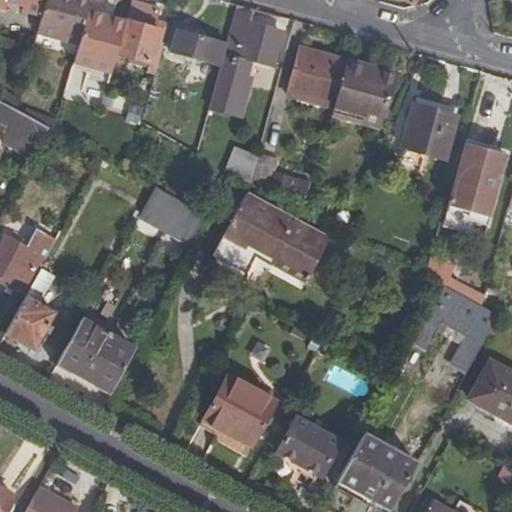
[(5,0),(5,4),(20,8),(19,13),(40,18),(45,0),(5,0)]
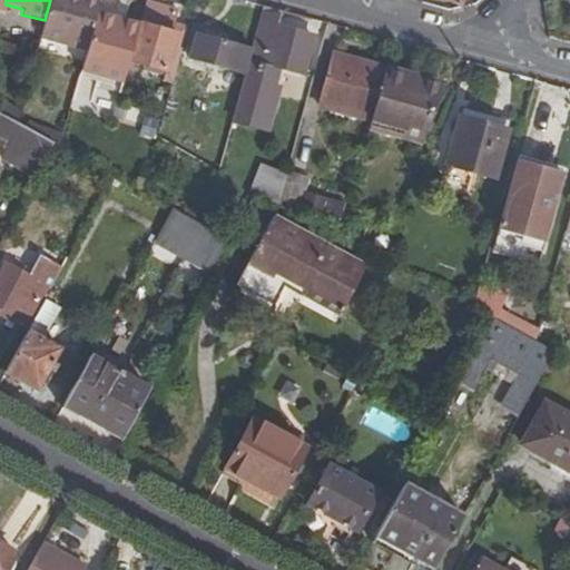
[(96,15),(99,0),(50,0),(45,20),(41,36),(86,49),(96,15)]
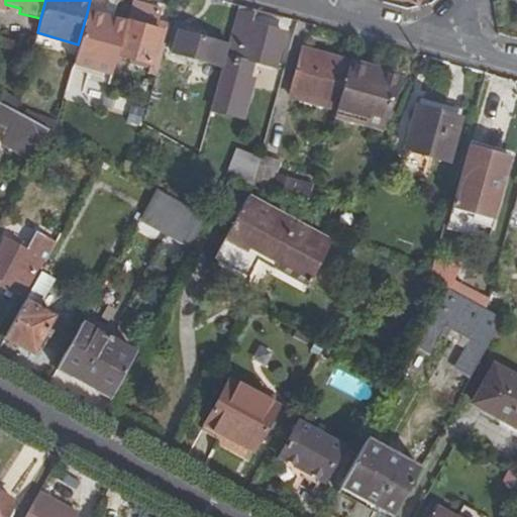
[(126,23),(87,13),(78,44),(74,61),(111,72),(126,23)]
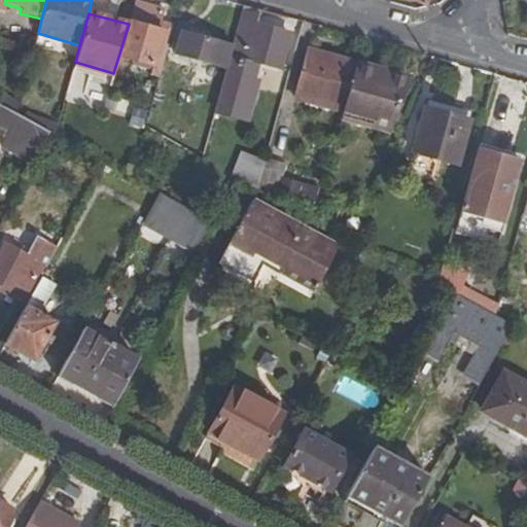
[(286,35),(239,22),(232,48),(229,57),(277,70),(286,35)]
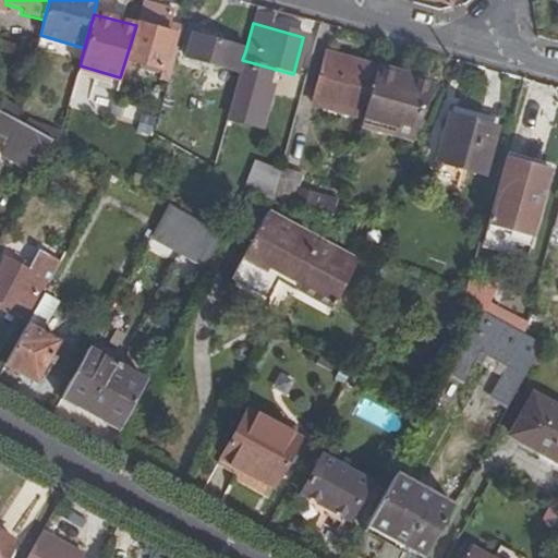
[(136,25),(125,61),(161,72),(171,74),(180,43),(171,39),(173,36),(136,25)]
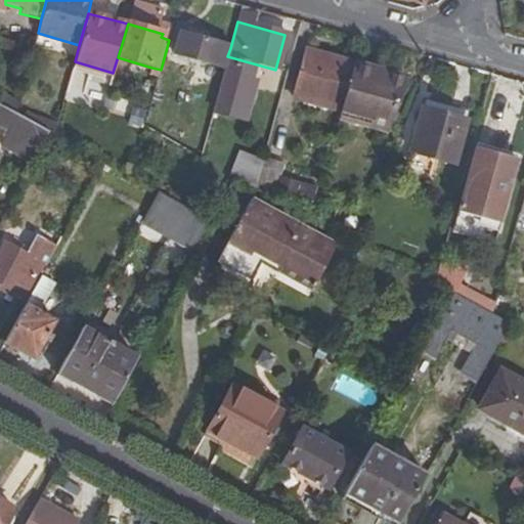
[(172,56),(223,72),(227,56),(230,48),(178,33),(172,56)]
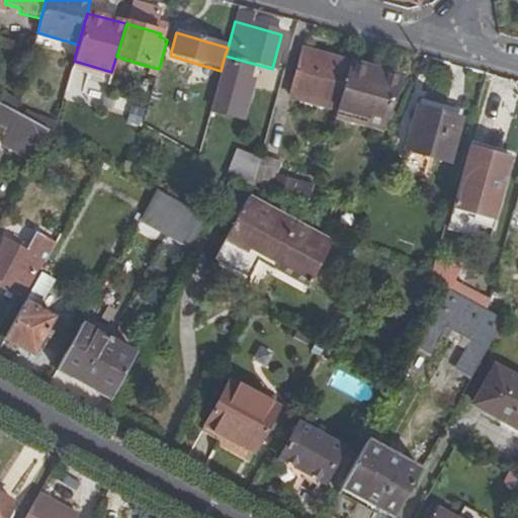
[(337,110),(349,65),(301,52),(289,100),(336,112),(337,110)]
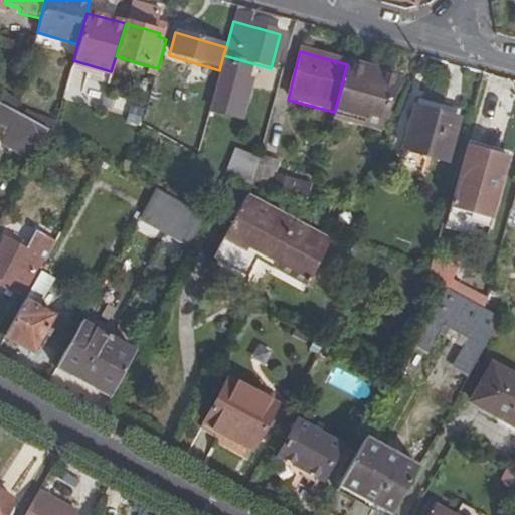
[(400,78),(347,64),(335,110),(369,120),(367,128),(385,133),(400,78)]
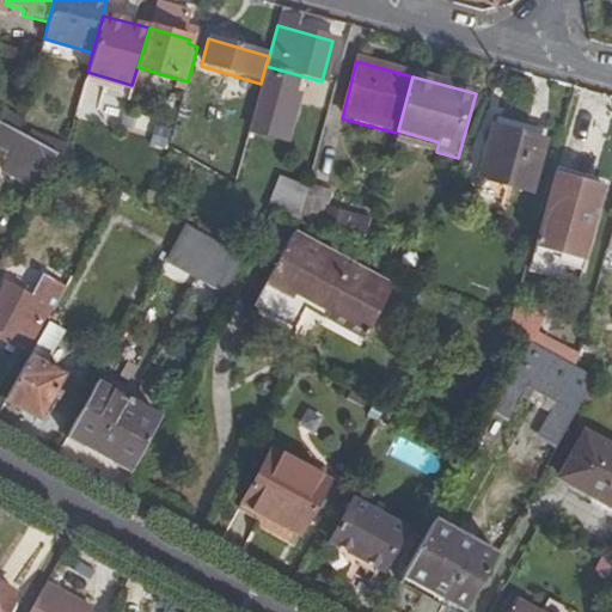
[(478,177),(505,185),(530,191),(546,129),(495,116),(478,177)]
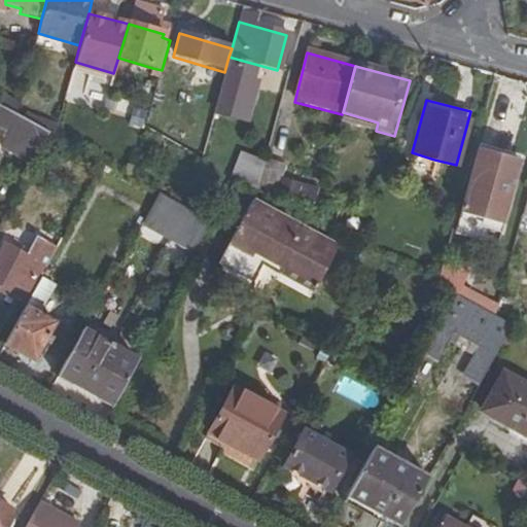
[(31,166),(40,149),(47,134),(0,107),(0,127),(9,132),(0,148),(31,166)]
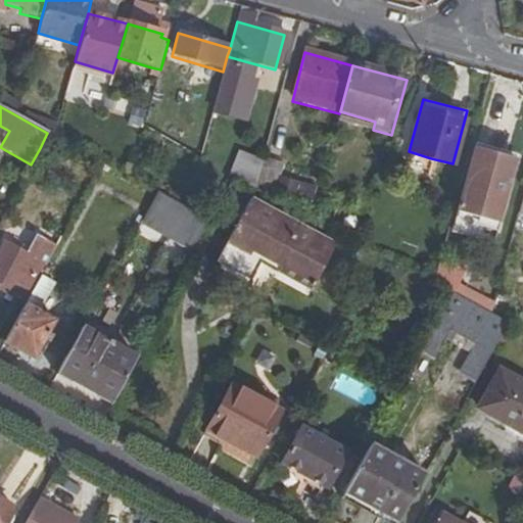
[(339,113),(337,120),(373,130),(375,122),(340,111),(339,113)]
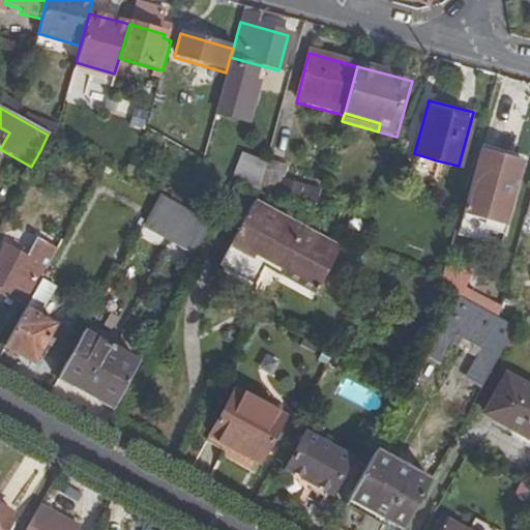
[(54,157),(62,143),(54,138),(48,135),(40,150),(54,157)]
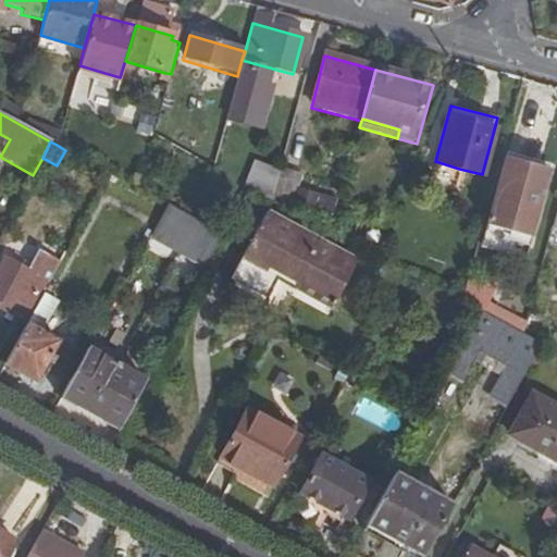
[(249,189),(271,200),(279,171),(254,159),(245,186),(249,189)]
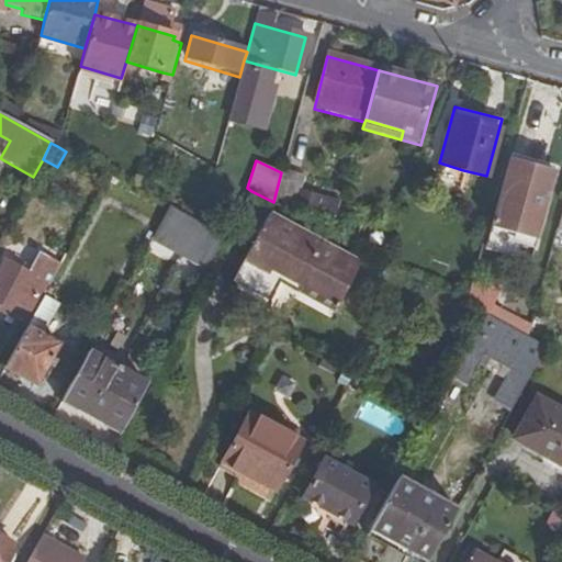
[(510,161),(494,225),(538,237),(555,175),(510,161)]
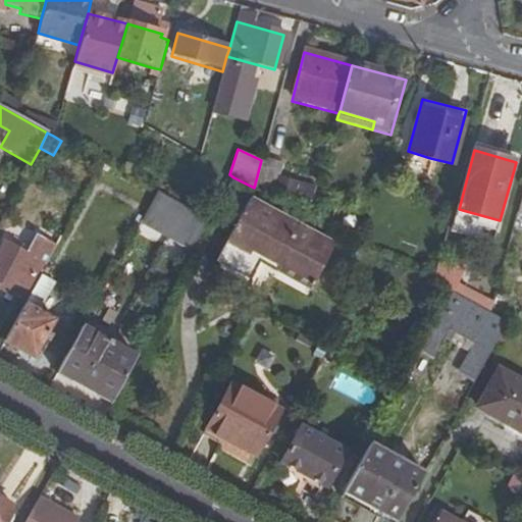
[(428,169),(430,158),(408,151),(405,163),(428,169)]
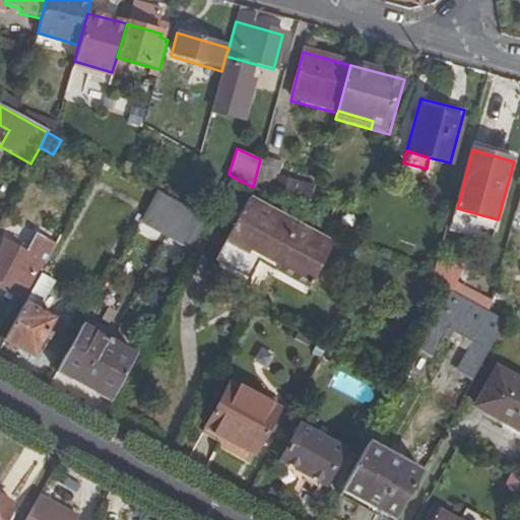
[(260,159),(253,187),(271,192),(279,159),(262,155),(260,159)]
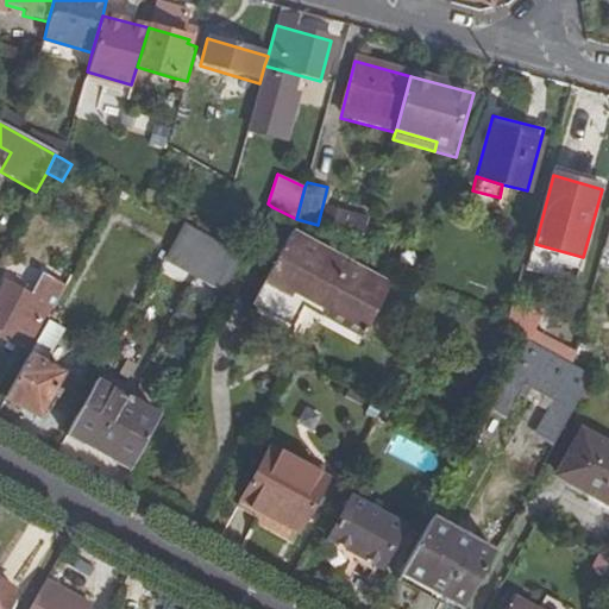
[(322,224),(341,228),(345,214),(326,209),(322,224)]
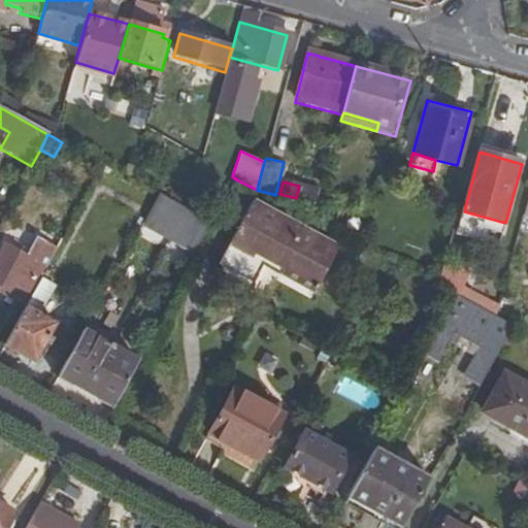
[(189,246),(203,220),(163,198),(149,224),(189,246)]
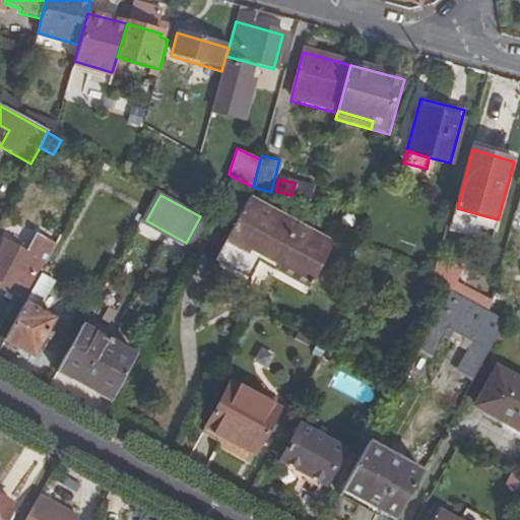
[(331,245),(249,198),(214,260),(248,278),(255,267),(304,295),(331,245)]
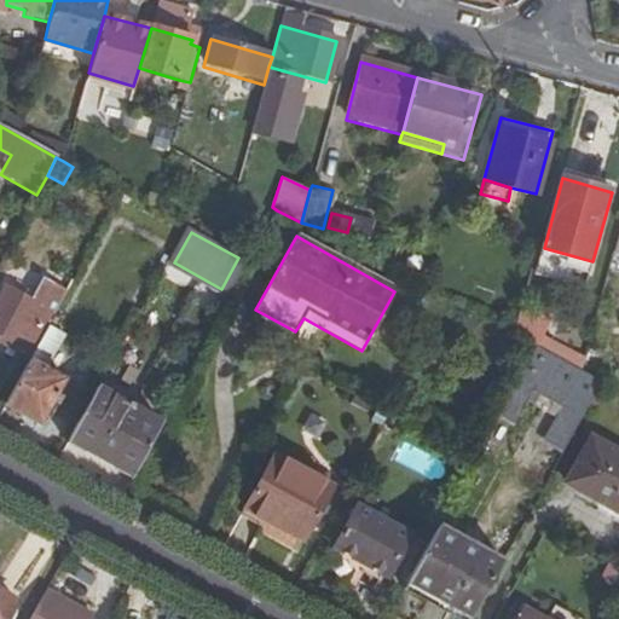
[(593,261),(544,248),(541,259),(590,272),(593,261)]
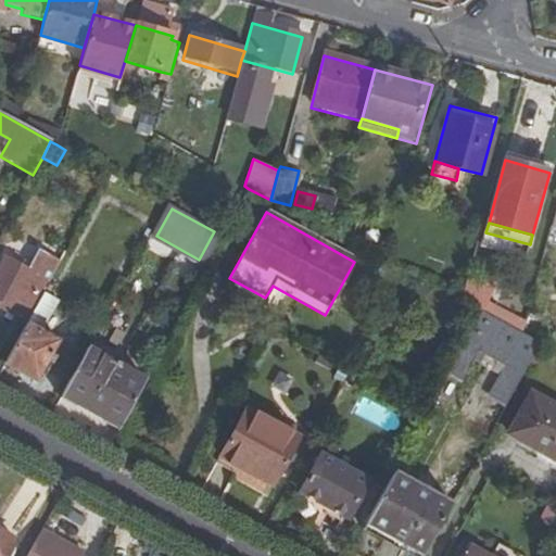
[(12,237),(5,253),(27,263),(34,247),(12,237)]
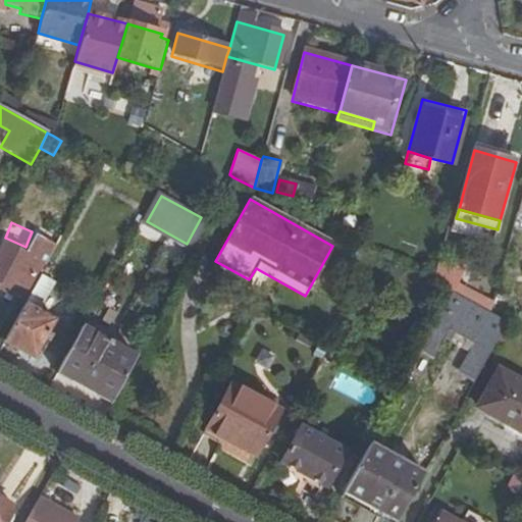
[(0,289),(25,303),(44,268),(32,261),(41,244),(43,240),(35,236),(25,254),(4,242),(0,250),(0,289)]
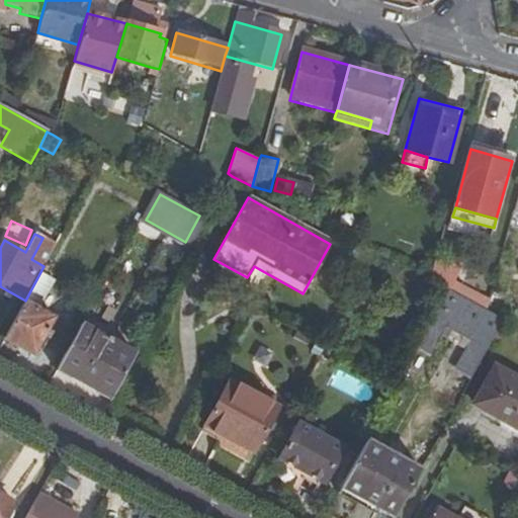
[(44,266),(53,249),(40,242),(31,259),(44,266)]
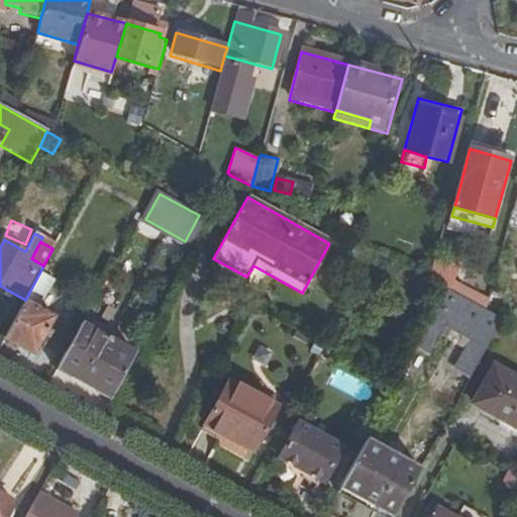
[(23,302),(3,339),(32,354),(53,318),(23,302)]
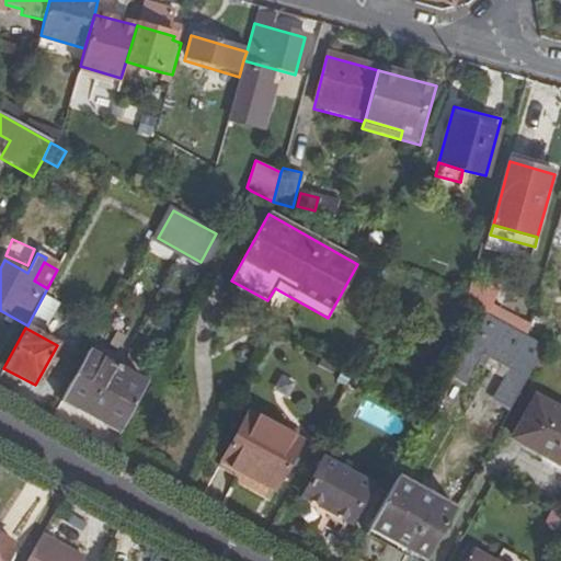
[(516,397),(534,366),(476,333),(451,376),(466,384),(483,353),(510,367),(492,399),(510,409),(516,397)]
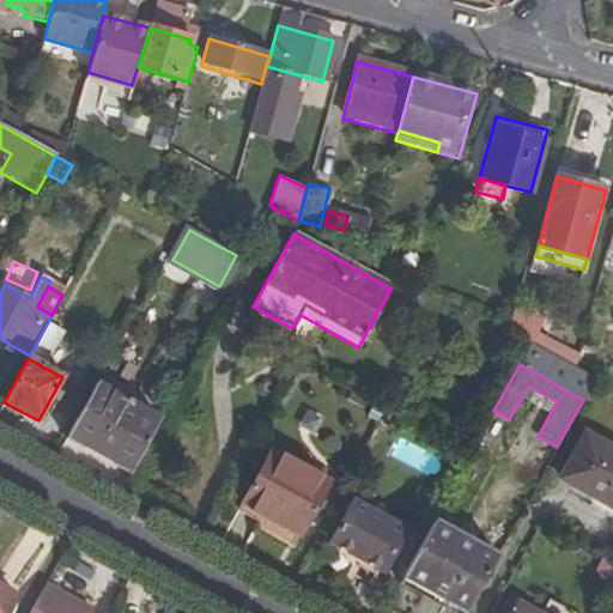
[(132,471),(159,419),(129,404),(132,400),(113,390),(111,393),(97,384),(96,384),(68,435),(132,471)]
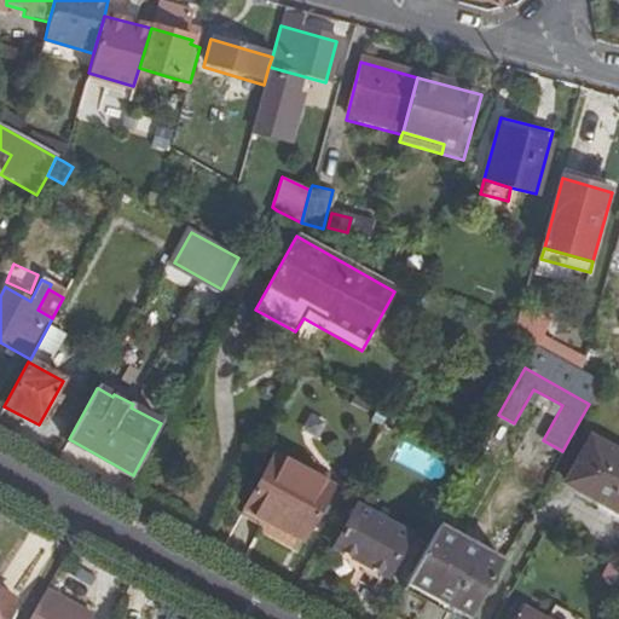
[(565,485),(618,514),(618,456),(589,440),(565,485)]
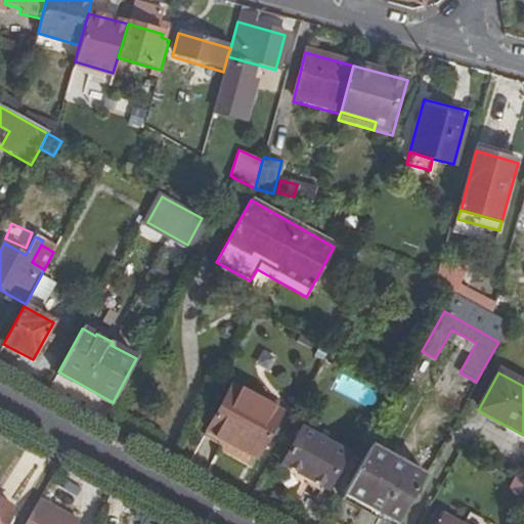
[(231,385),(208,430),(224,439),(220,446),(218,449),(250,468),(280,411),(231,385)]
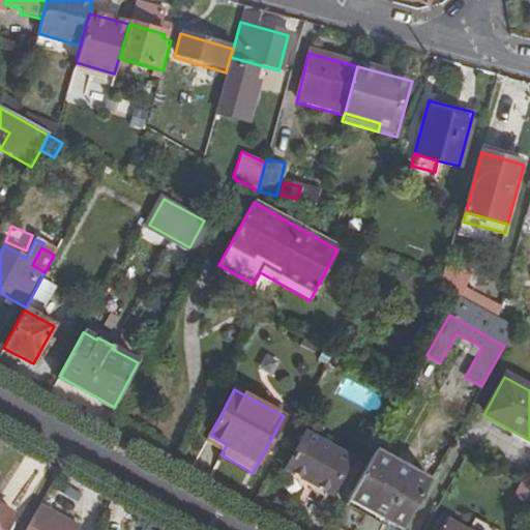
[(285,470),(330,494),(350,458),(304,433),(285,470)]
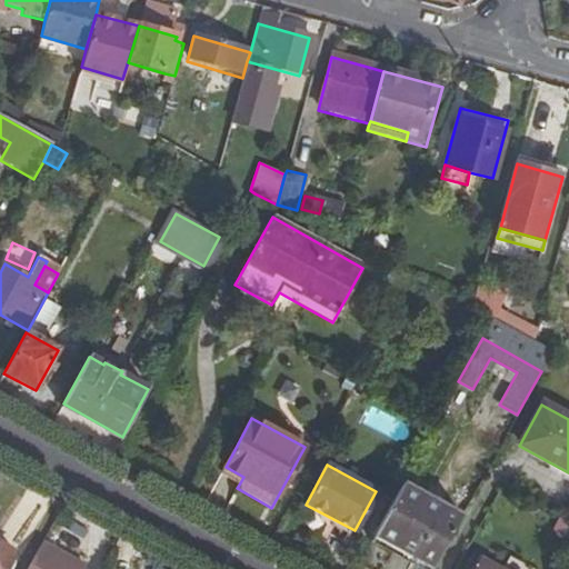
[(243,477),(226,467),(221,473),(239,485),(243,477)]
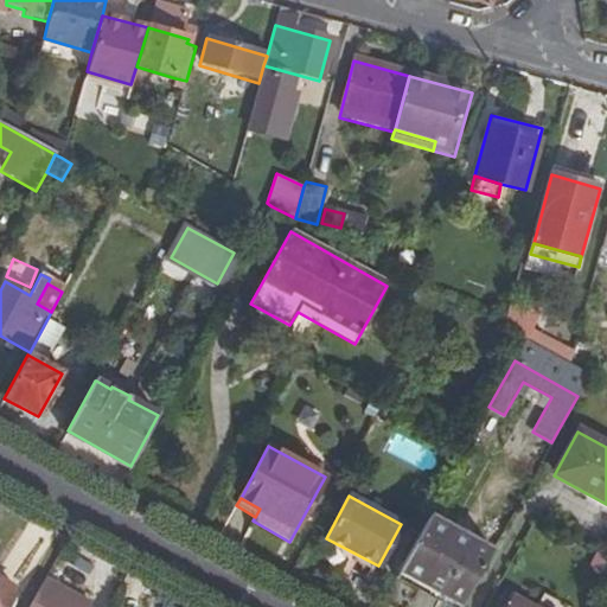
[(400,572),(461,606),(492,551),(429,516),(400,572)]
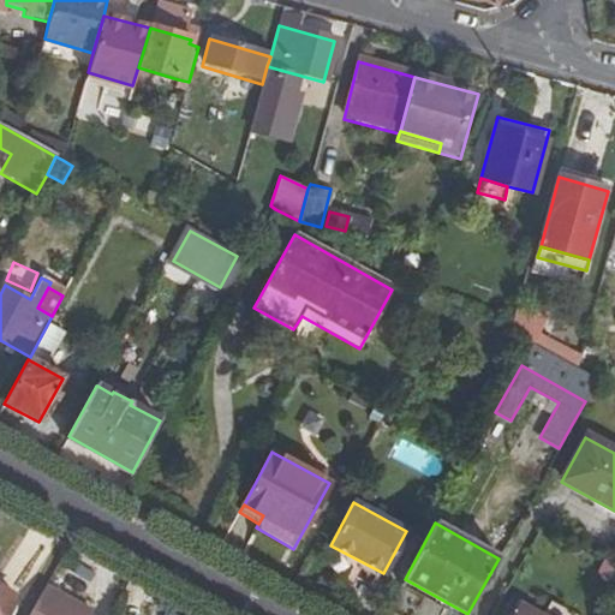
[(0,614),(5,614),(15,598),(0,590),(0,614)]
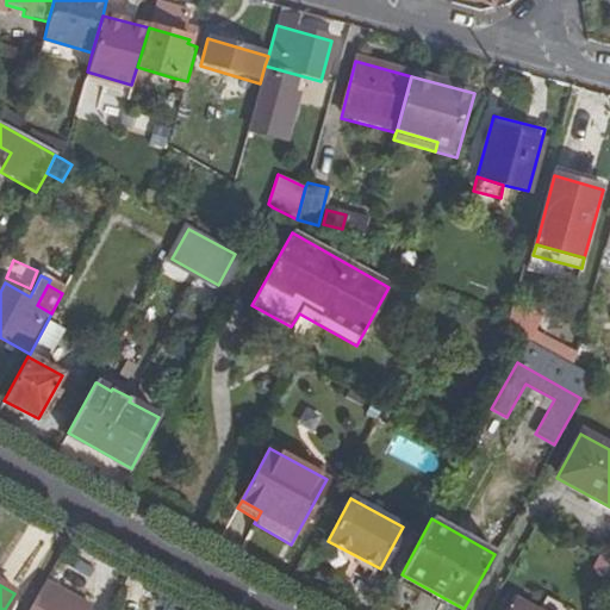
[(89,609),(45,585),(31,609),(89,609)]
